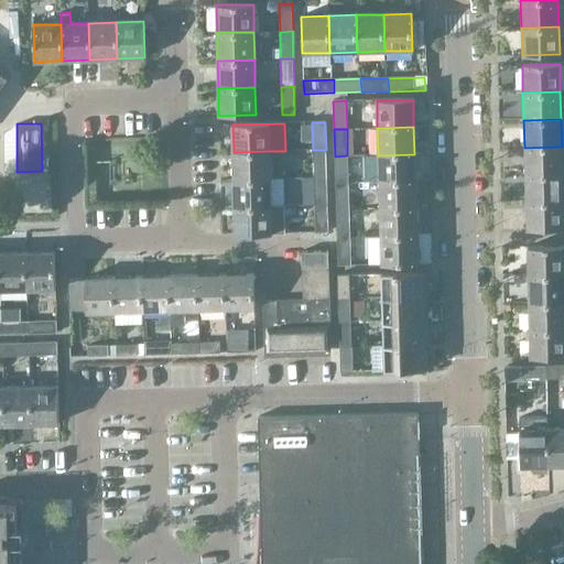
[(562,174),(562,147),(524,148),(524,175),(562,174)]
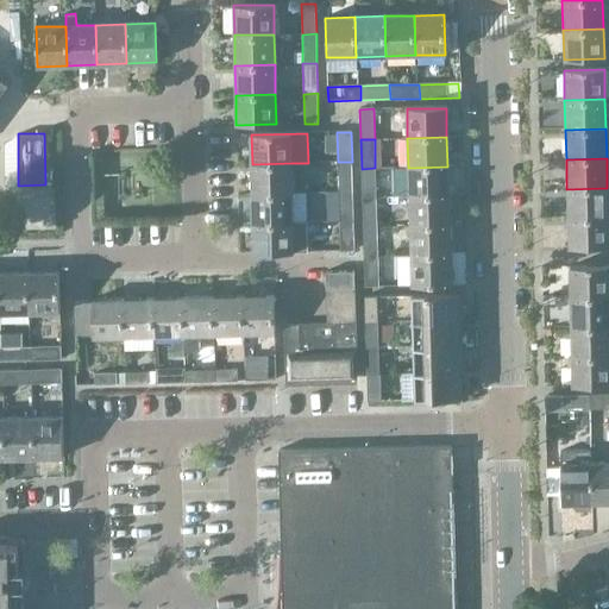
[(352,192),(352,162),(338,162),(339,192),(352,192)]
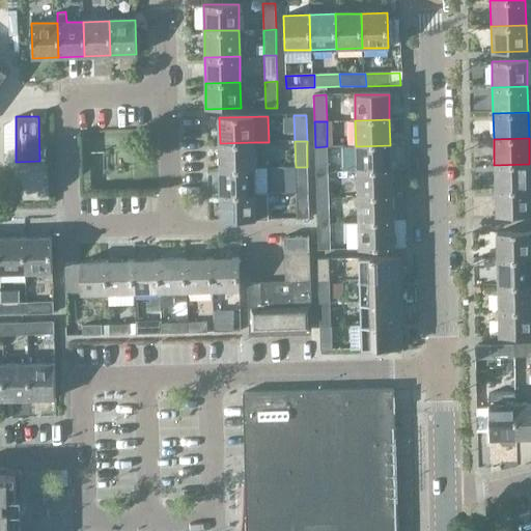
[(254,168),(254,142),(220,143),(221,169),(254,168)]
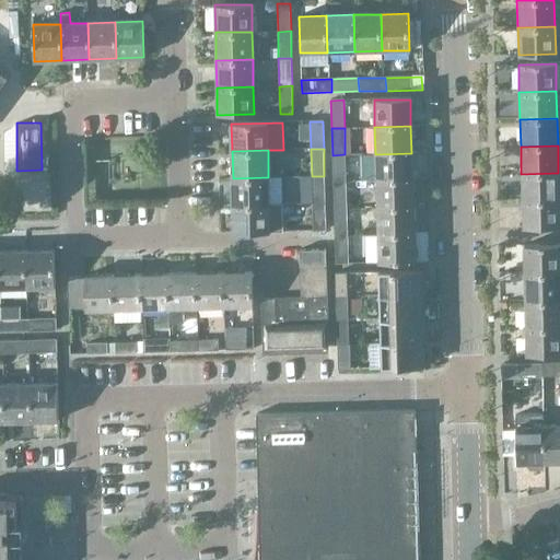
[(375,154),(376,182),(412,181),(411,153),(375,154)]
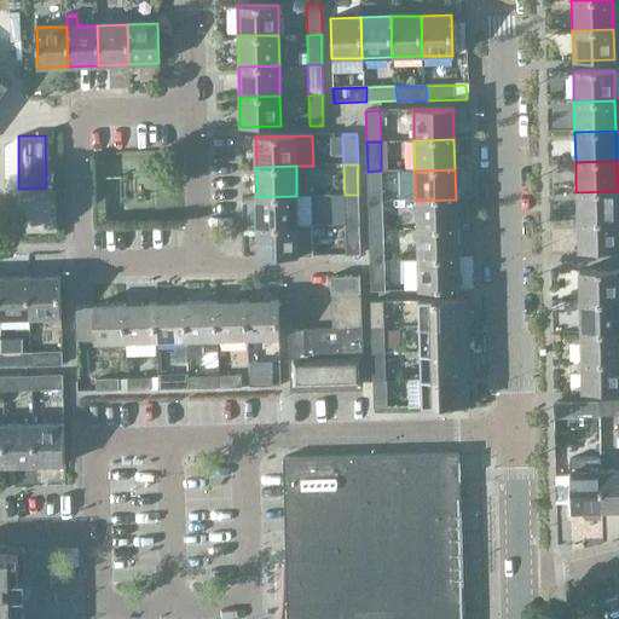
[(368,172),(369,201),(382,201),(381,171),(368,172)]
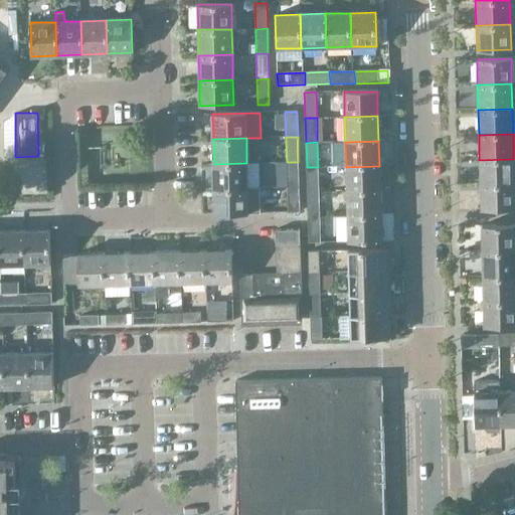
[(514,184),(513,159),(479,160),(480,184),(514,184)]
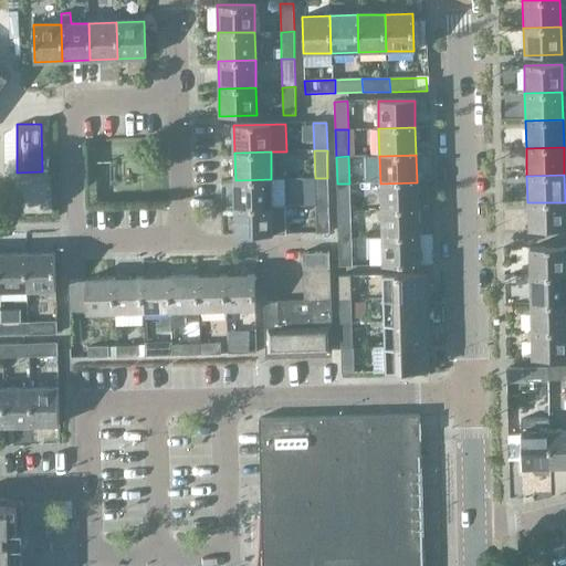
[(315,178),(304,178),(304,190),(315,190),(315,178)]
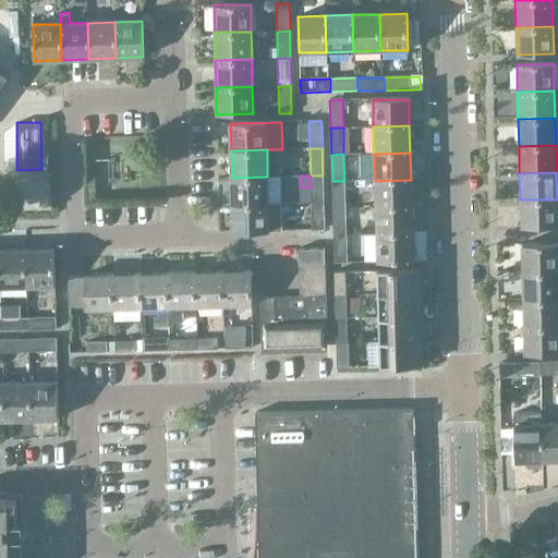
[(311,187),(311,203),(324,203),(323,176),(311,176),(311,187)]
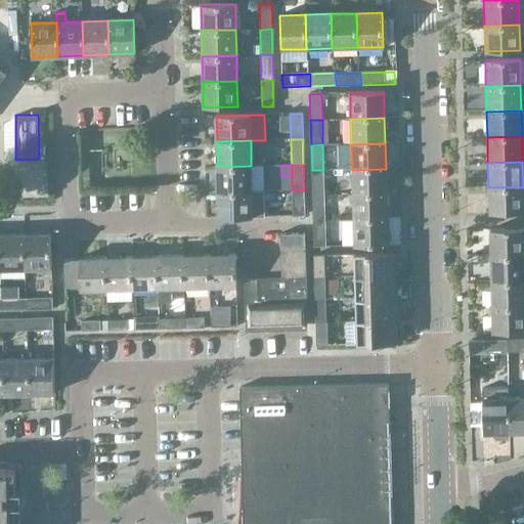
[(218,167),(218,192),(252,191),(251,166),(218,167)]
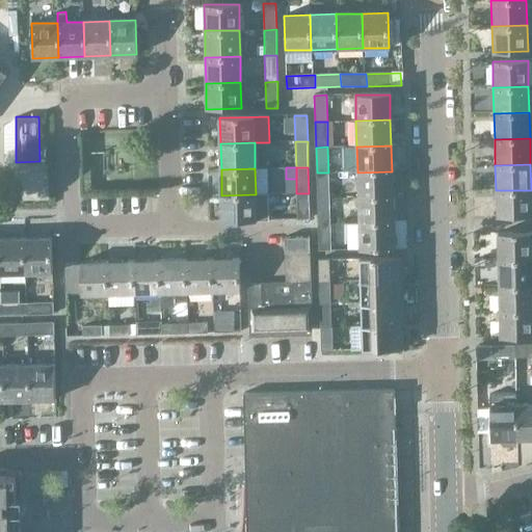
[(392,197),(392,171),(357,173),(357,198),(392,197)]
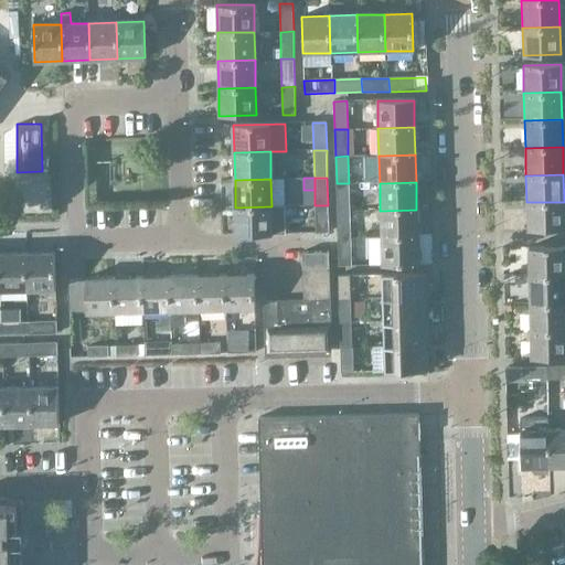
[(337,183),(337,212),(350,211),(349,183),(337,183)]
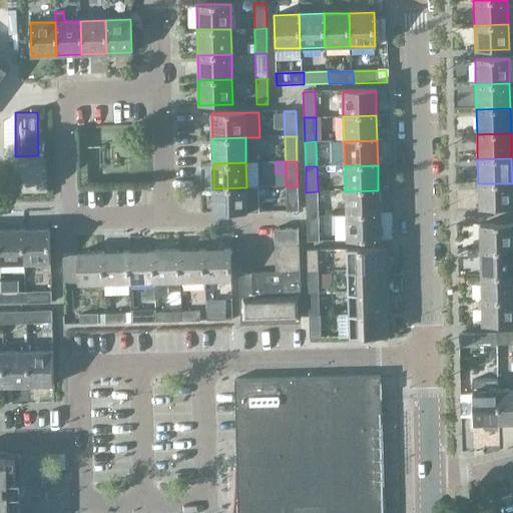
[(512,207),(512,183),(478,183),(479,208),(512,207)]
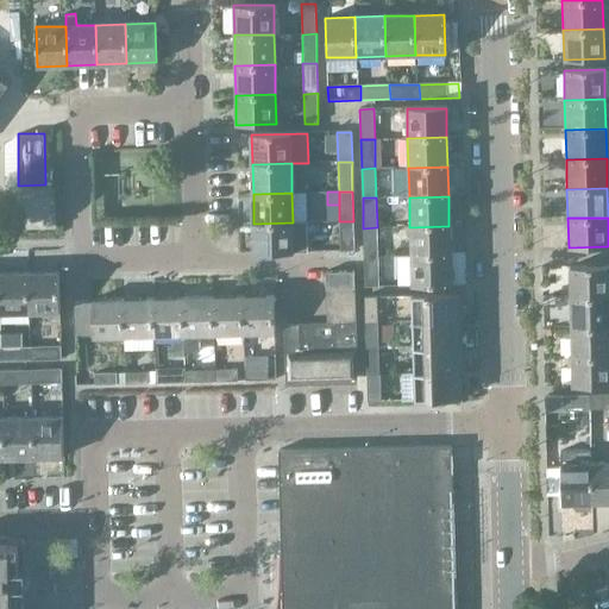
[(355,252),(353,221),(339,221),(340,252),(355,252)]
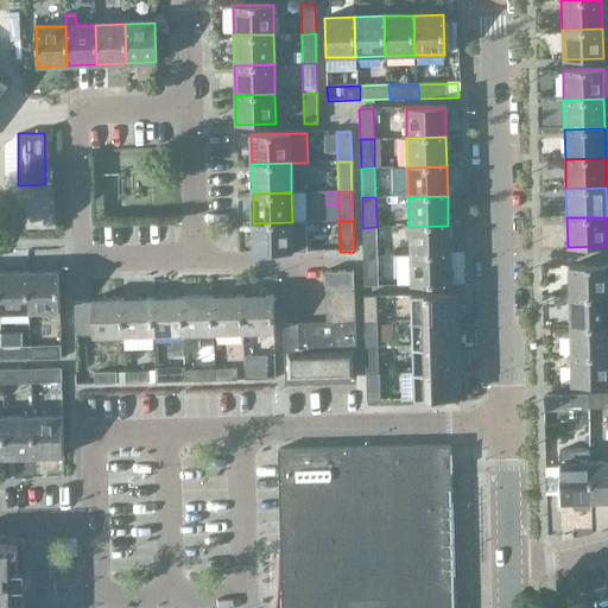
[(292,222),(253,223),(254,253),(292,252),(292,222)]
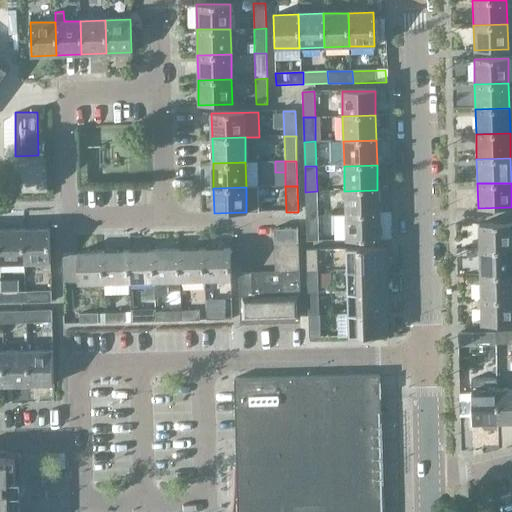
[(318,190),(318,223),(342,222),(341,189),(318,190)]
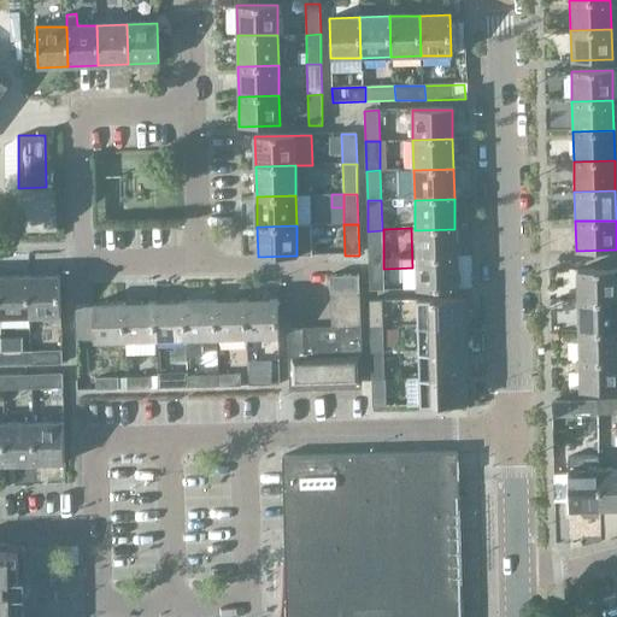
[(415,230),(416,260),(456,259),(454,229),(415,230)]
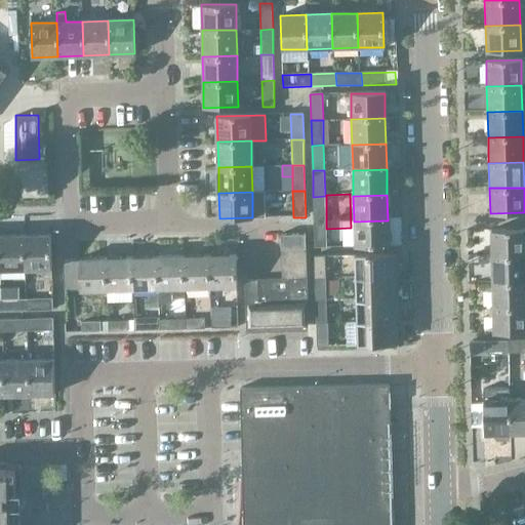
[(326,221),(325,196),(313,197),(314,223),(326,221)]
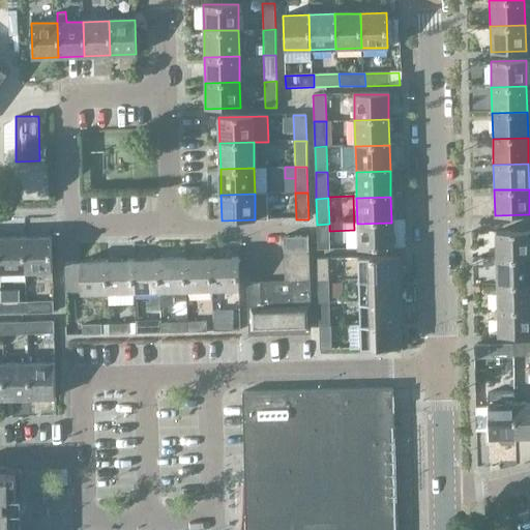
[(391,248),(391,223),(357,224),(357,248),(391,248)]
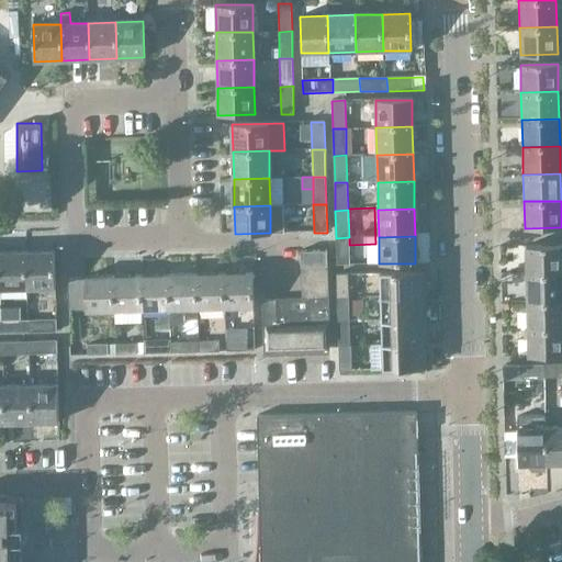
[(349,265),(349,237),(336,238),(337,266),(349,265)]
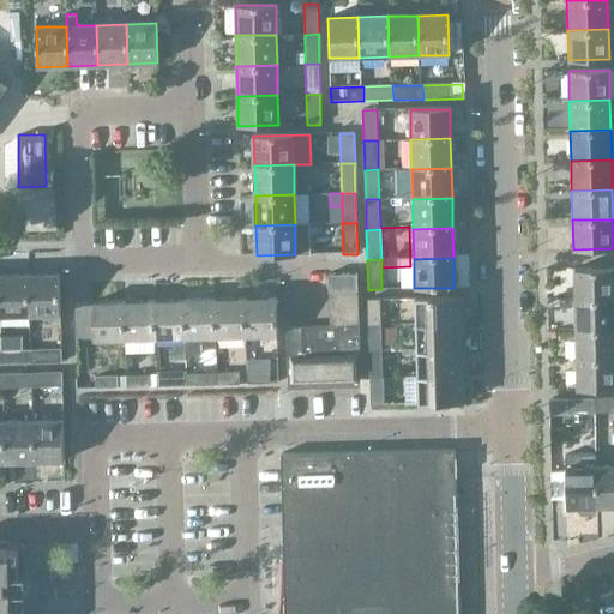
[(613,283),(613,269),(573,270),(573,300),(613,298),(613,283)]
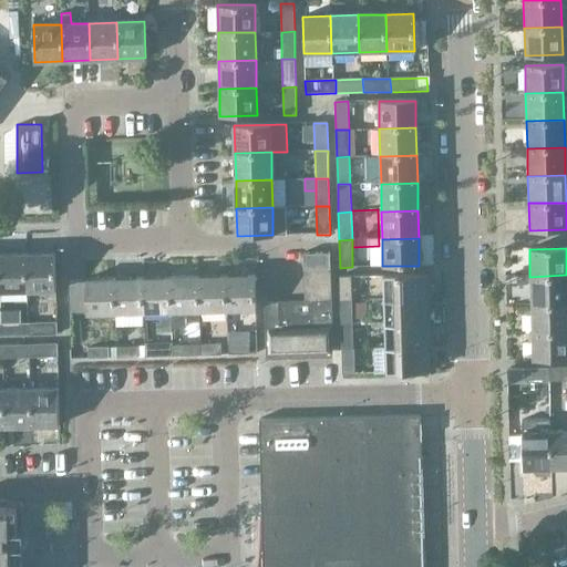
[(503,270),(519,270),(521,249),(503,249),(503,270)]
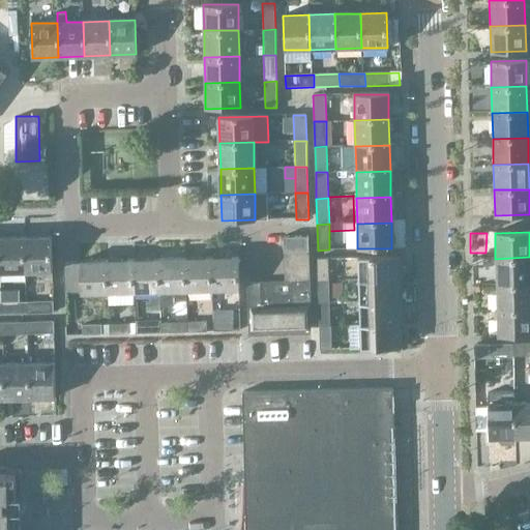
[(307,251),(307,235),(283,236),(283,252),(307,251)]
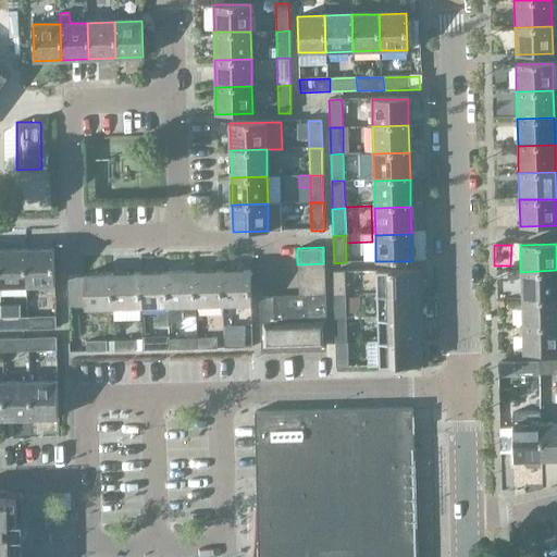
[(53,249),(26,250),(27,286),(54,286),(53,249)]
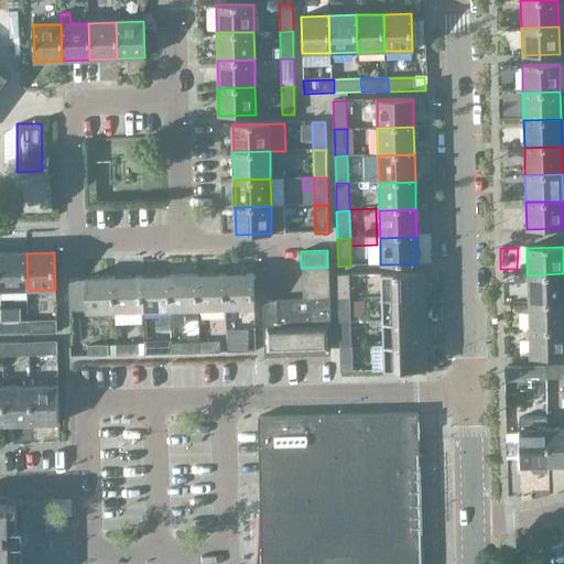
[(26,253),(0,253),(0,285),(0,291),(28,290),(26,253)]
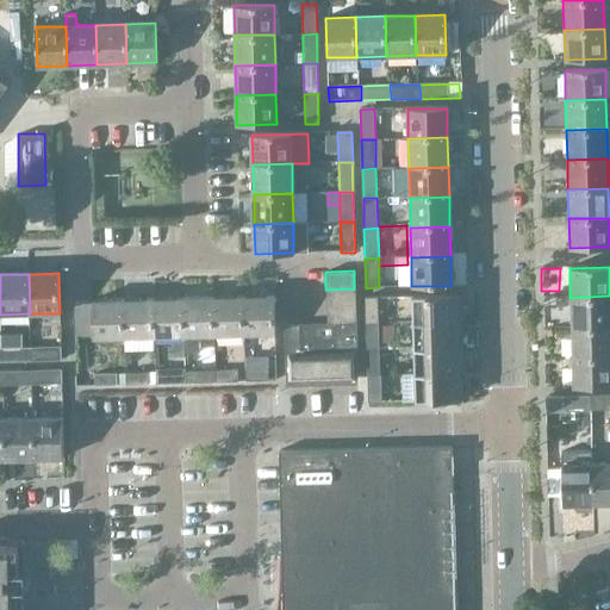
[(355,305),(354,288),(325,290),(327,306),(355,305)]
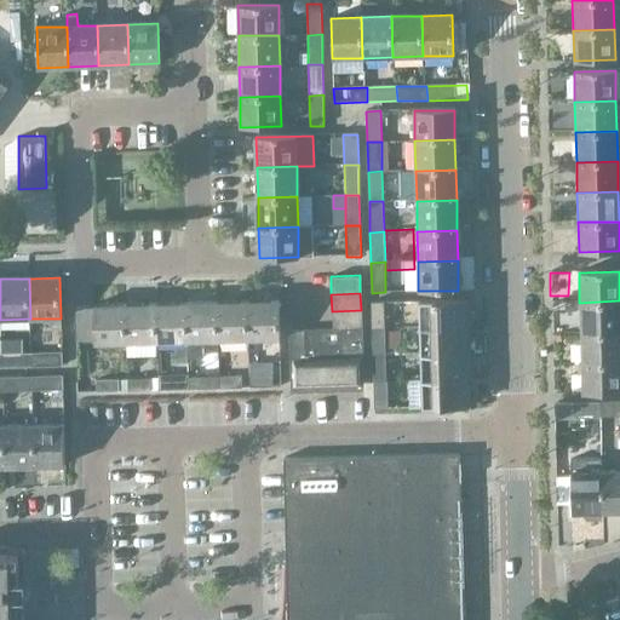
[(619,300),(579,303),(580,333),(619,331),(619,300)]
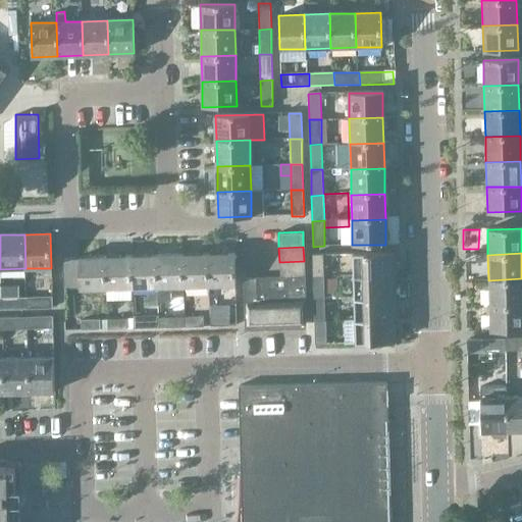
[(210,285),(237,284),(236,254),(209,255),(210,285)]
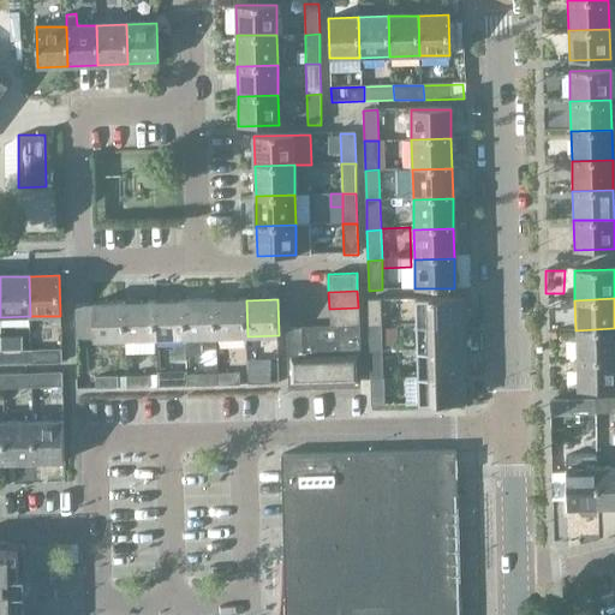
[(416,326),(461,324),(461,323),(465,323),(465,309),(461,309),(461,299),(416,300),(416,326)]
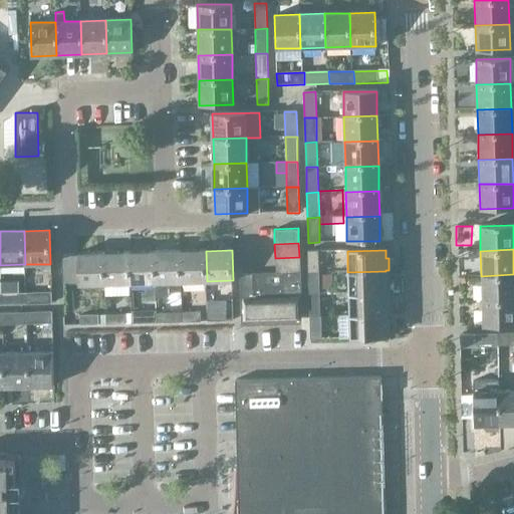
[(182,282),(207,281),(206,251),(181,252),(182,282)]
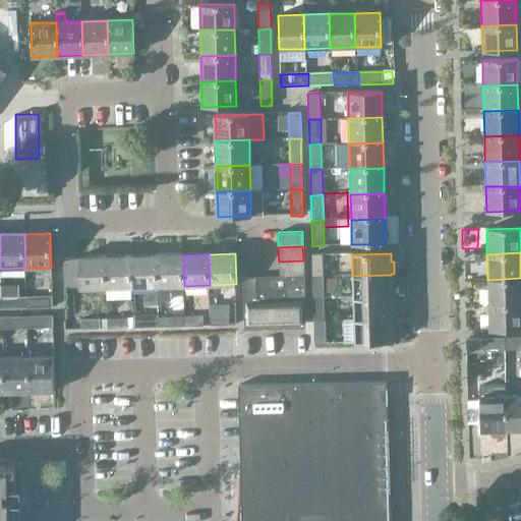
[(323,254),(312,254),(312,277),(323,277),(323,254)]
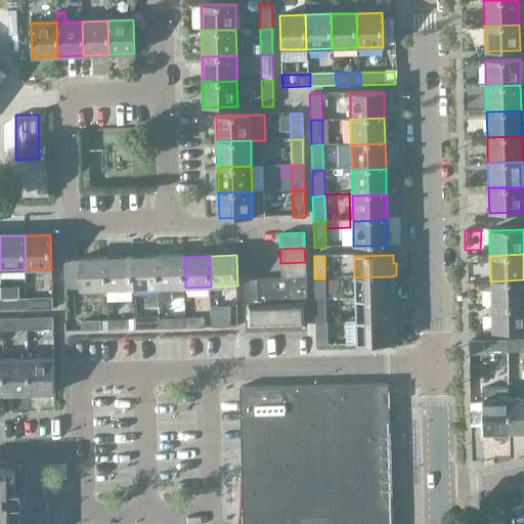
[(133,289),(160,289),(159,257),(132,258),(133,289)]
